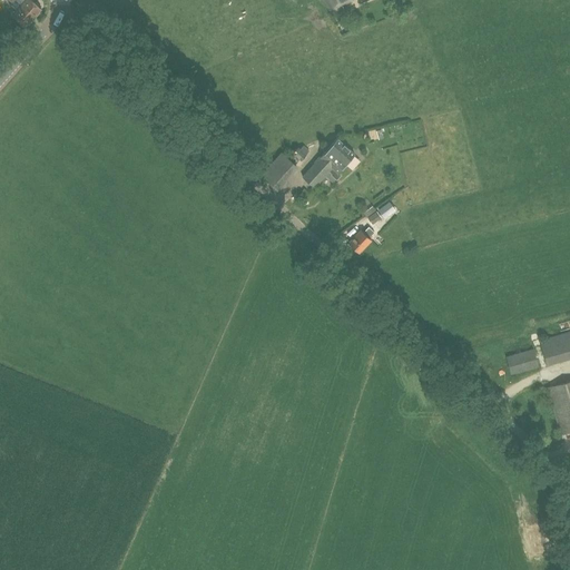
[(42,9),(32,0),(10,0),(13,2),(15,0),(21,6),(13,15),(27,27),(42,9)]
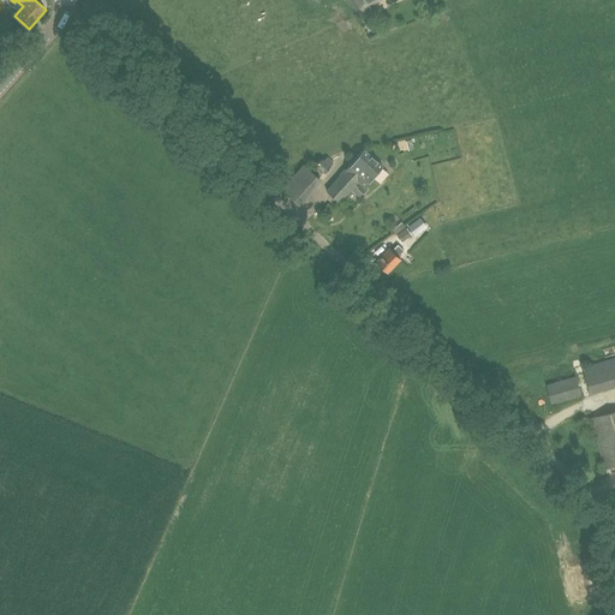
[(368,6),(380,0),(350,0),(356,12),(359,10),(362,15),(370,11),(368,6)]
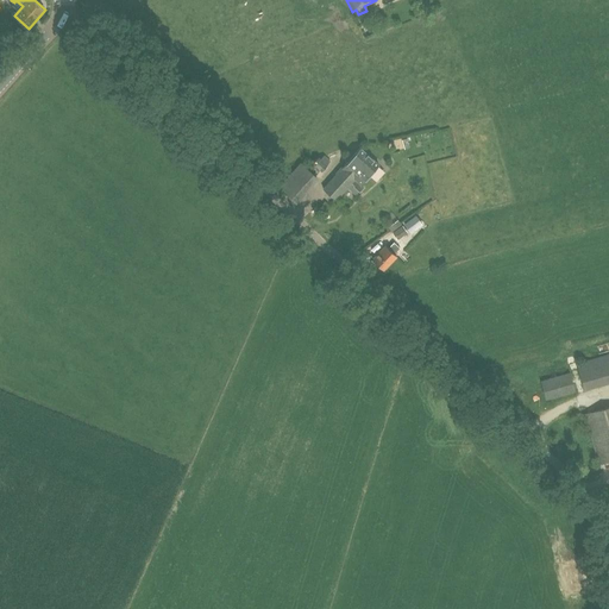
[(324,189),(336,200),(347,187),(355,193),(357,189),(359,192),(364,186),(362,184),(380,165),(360,149),(324,189)]
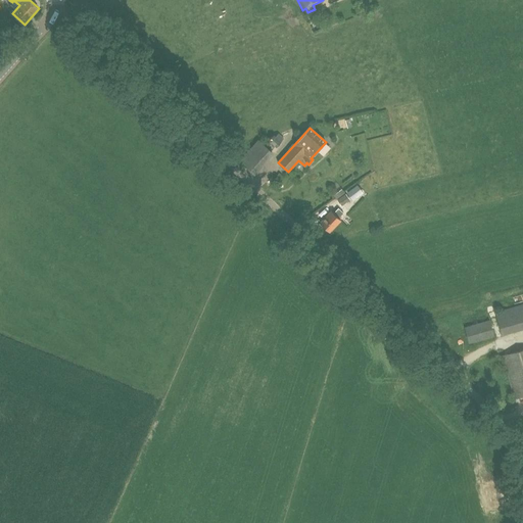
[(281,143),(280,142),(283,138),(278,133),(275,137),(274,135),(268,141),(276,148),(281,143)]
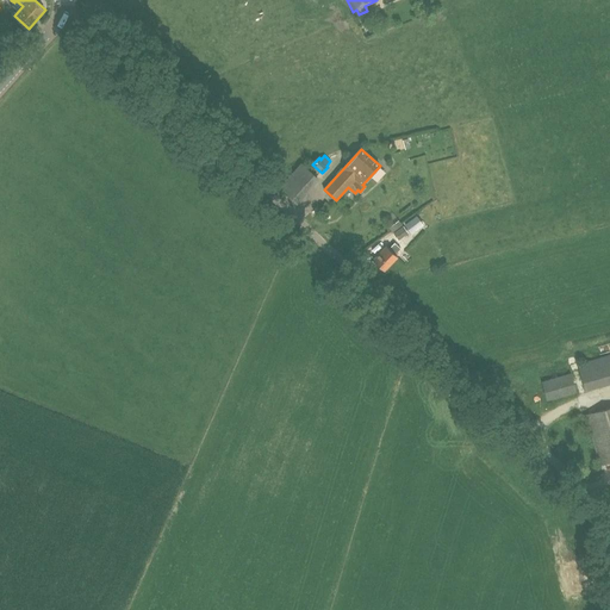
[(323,211),(332,201),(328,198),(319,209),(323,211)]
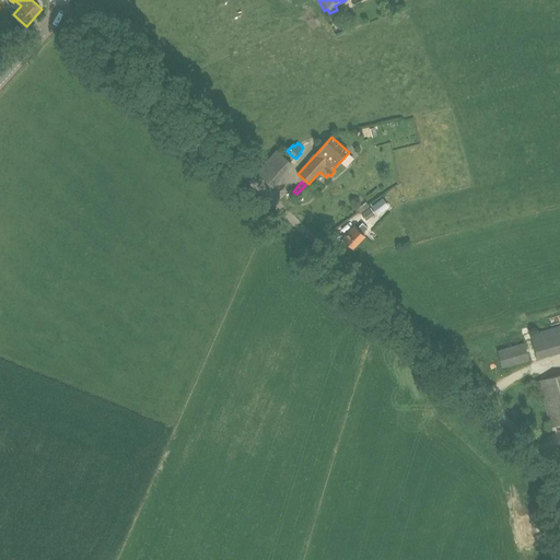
[(372,206),(377,214),(388,206),(383,198),(372,206)]
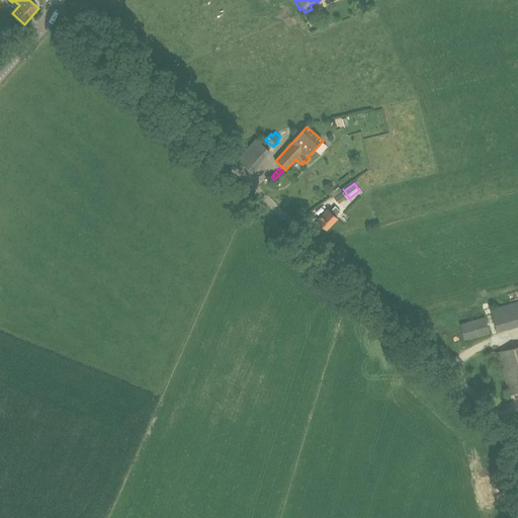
[(330,193),(333,197),(341,190),(338,186),(330,193)]
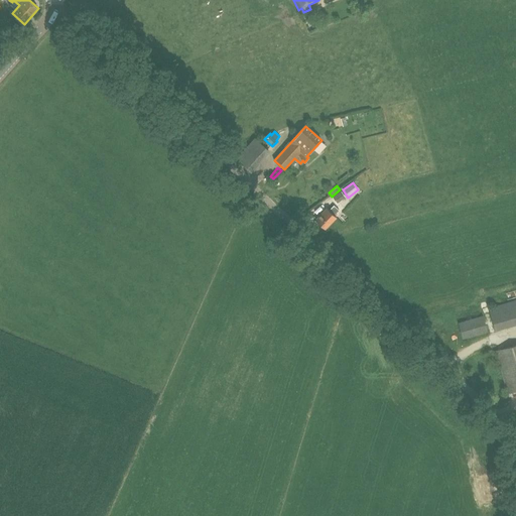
[(333,198),(337,203),(346,197),(341,190),(333,198)]
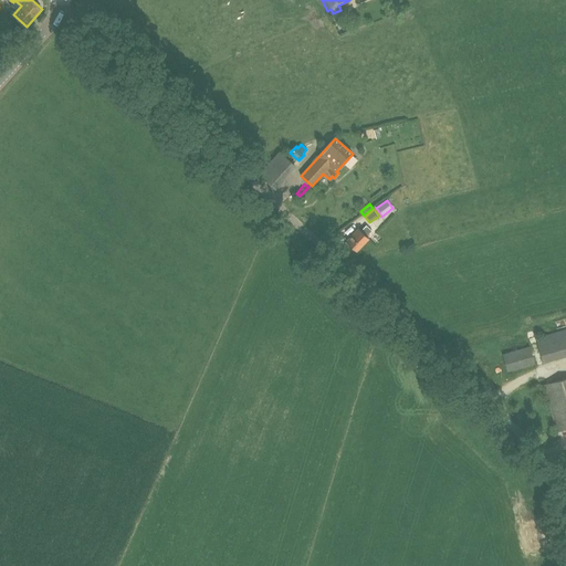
[(360,230),(359,229),(347,241),(357,251),(369,239),(366,236),(371,230),(366,224),(360,230)]
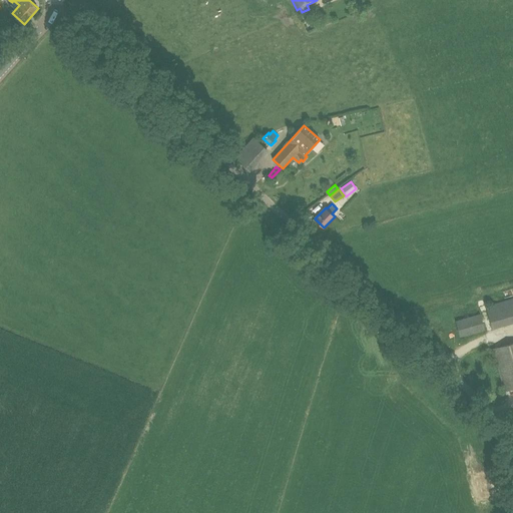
[(484,330),(480,314),(456,321),(460,336),(484,330)]
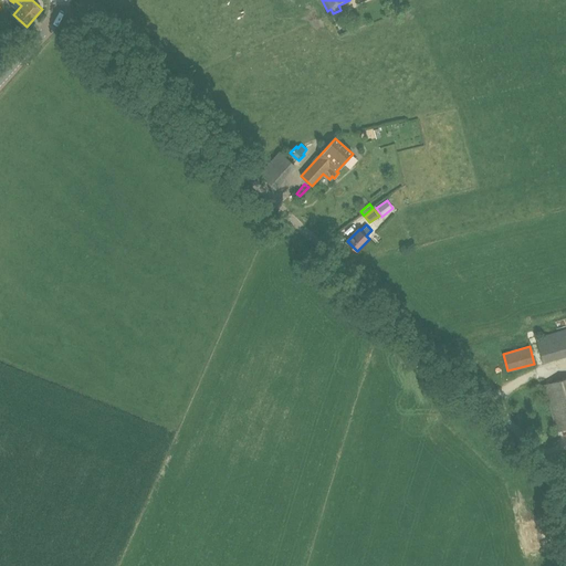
[(557,431),(565,428),(565,377),(544,385),(557,431)]
